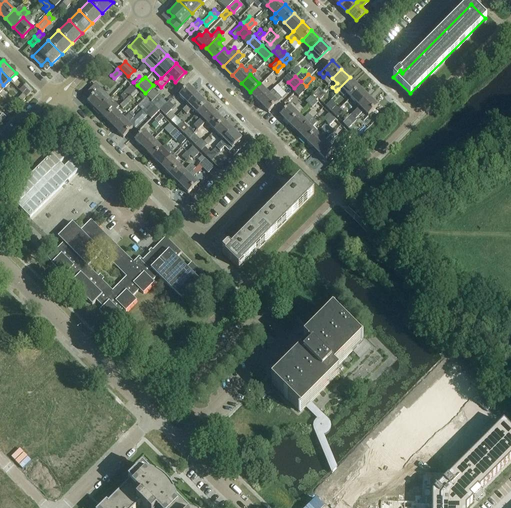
[(345,91),(349,95),(359,86),(350,77),(338,89),(342,94),(345,91)]
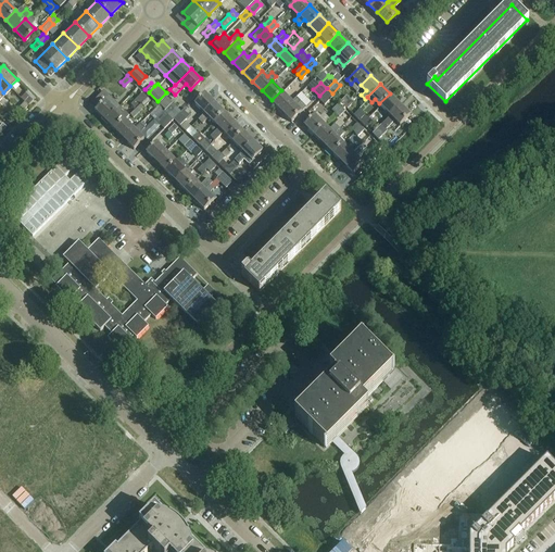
[(327,88),(319,96),(318,97),(324,102),(332,93),(327,88)]
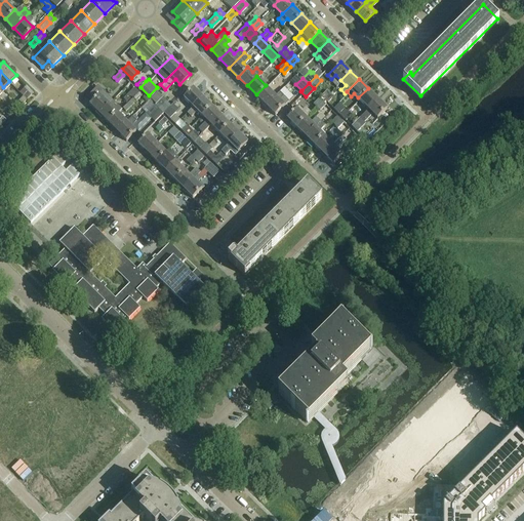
[(256,94),(265,104),(275,93),(266,85),(256,94)]
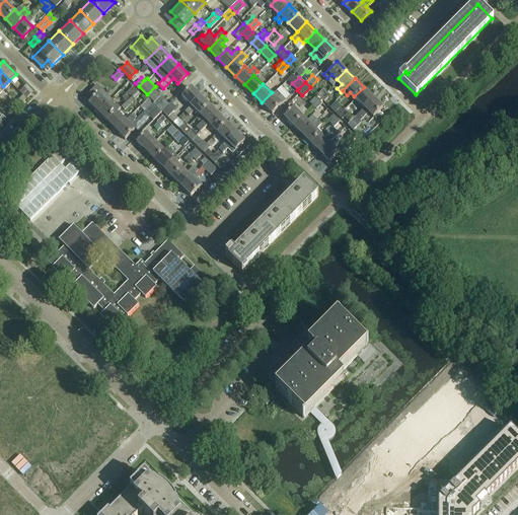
[(128,90),(131,94),(137,88),(133,85),(128,90)]
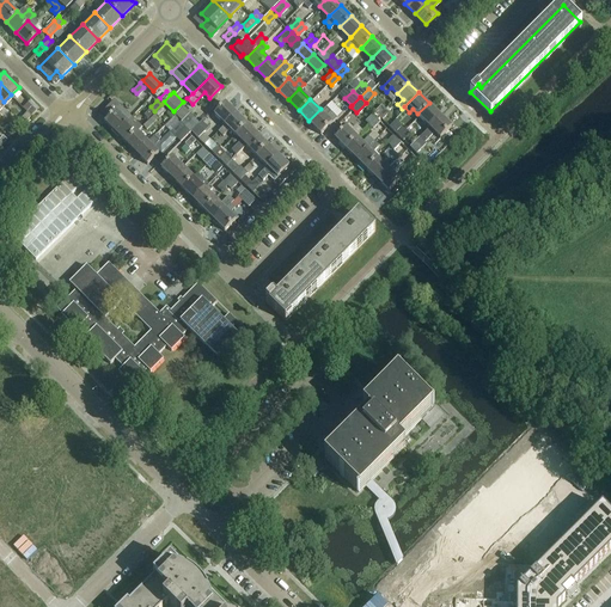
[(213,111),(224,122),(236,111),(225,100),(213,111)]
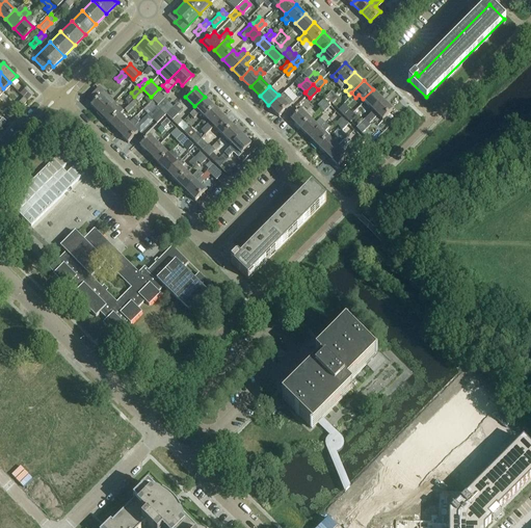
[(325,95),(328,98),(335,91),(330,88),(325,95)]
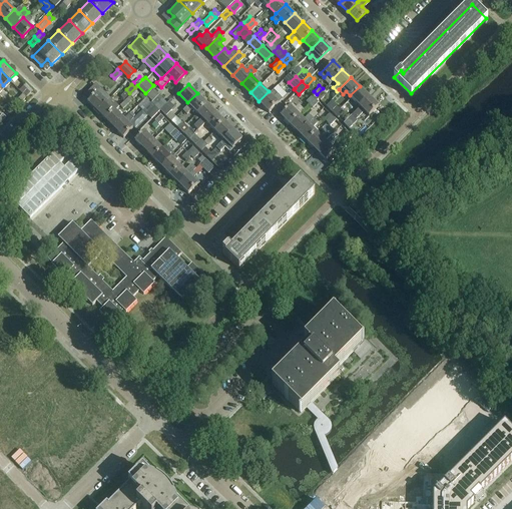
[(350,95),(359,104),(369,95),(360,86),(350,95)]
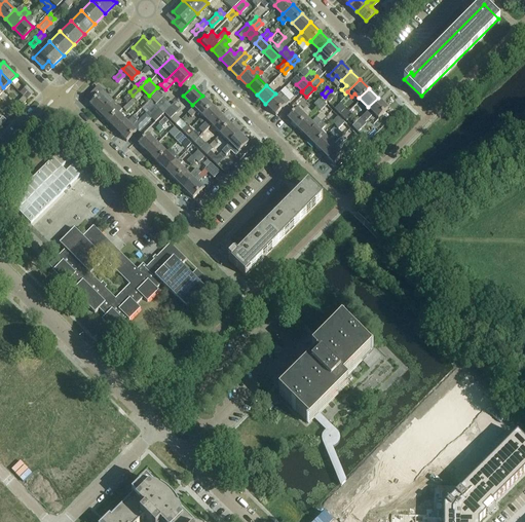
[(139,89),(133,96),(136,99),(142,92),(139,89)]
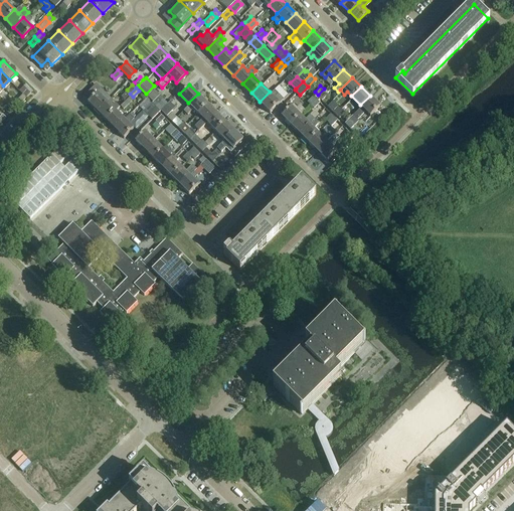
[(270,92),(260,102),(269,111),(283,97),(274,88),(270,92)]
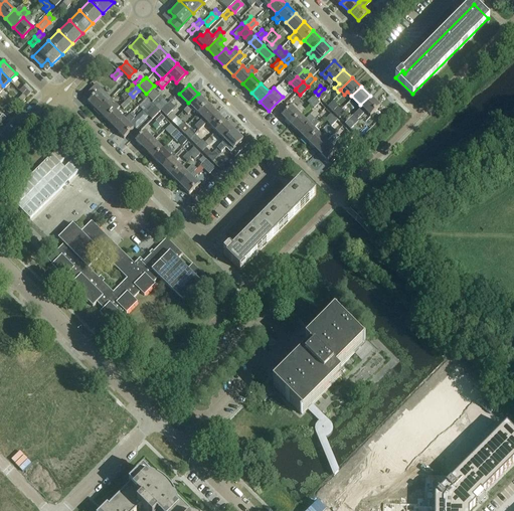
[(324,89),(318,95),(321,98),(327,93),(326,92),(324,89)]
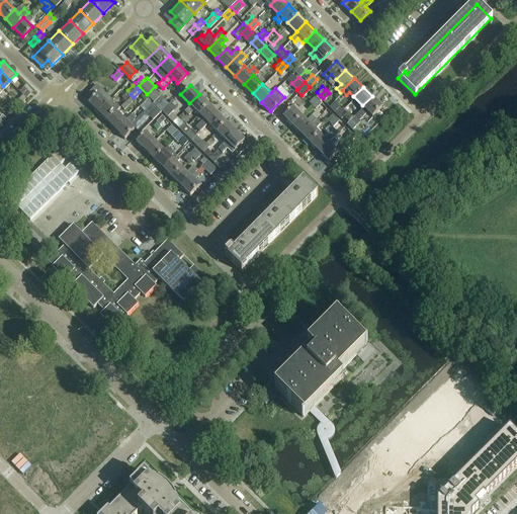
[(88,100),(97,109),(106,100),(97,91),(88,100)]
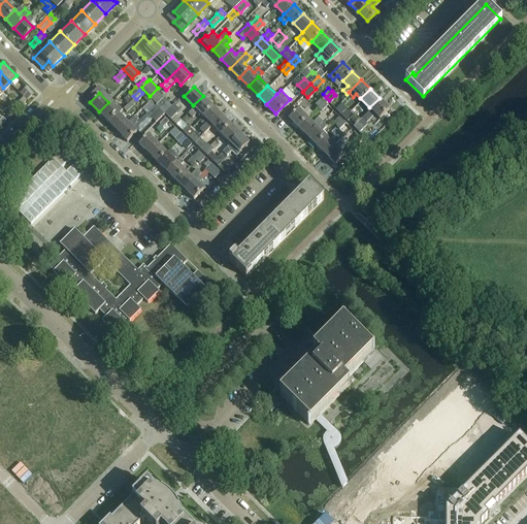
[(157,101),(155,103),(163,111),(171,103),(163,95),(157,101)]
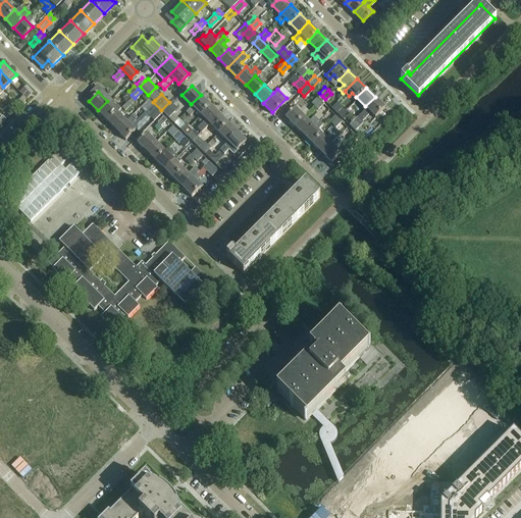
[(195,108),(200,113),(211,102),(205,96),(204,98),(201,95),(191,104),(186,110),(190,114),(195,108)]
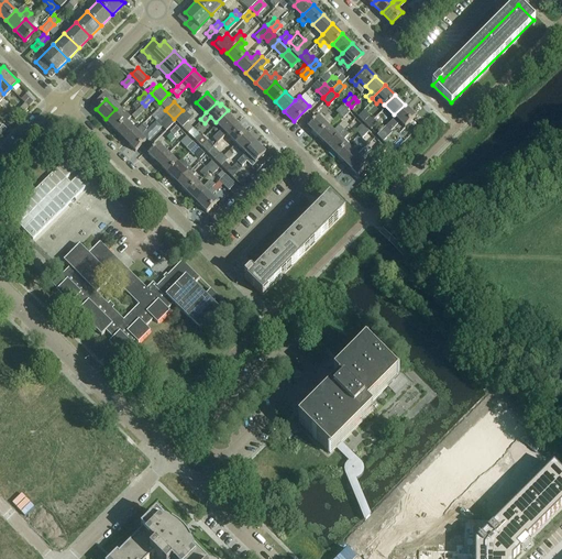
[(335,109),(339,112),(345,106),(341,102),(335,109)]
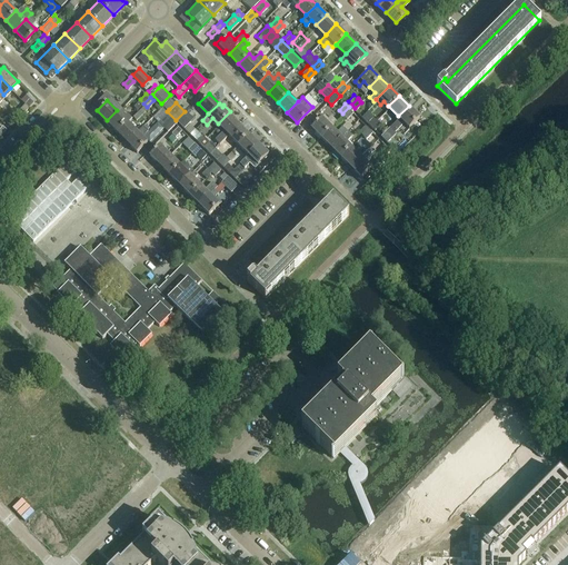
[(132,115),(136,118),(146,107),(142,105),(132,115)]
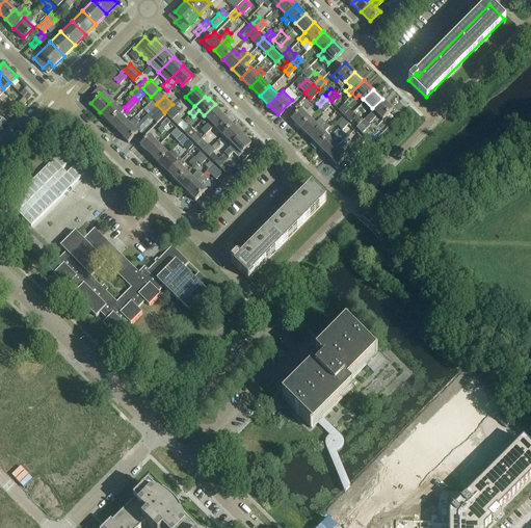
[(109,122),(118,112),(123,108),(113,99),(109,103),(100,112),(109,122)]
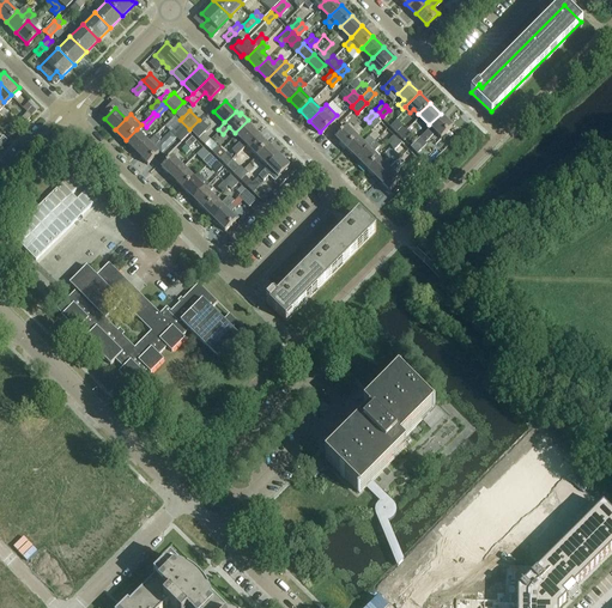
[(441,114),(429,125),(419,134),(424,140),(435,129),(440,135),(452,125),(441,114)]
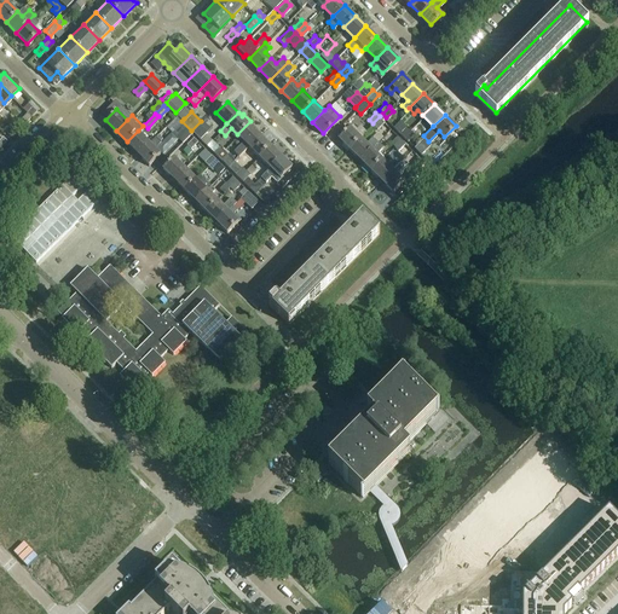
[(380,116),(373,123),(376,127),(383,120),(380,116)]
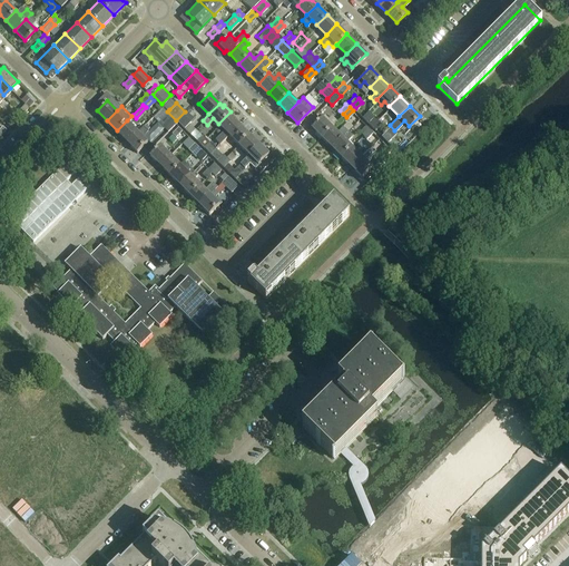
[(362,115),(371,125),(378,118),(369,108),(362,115)]
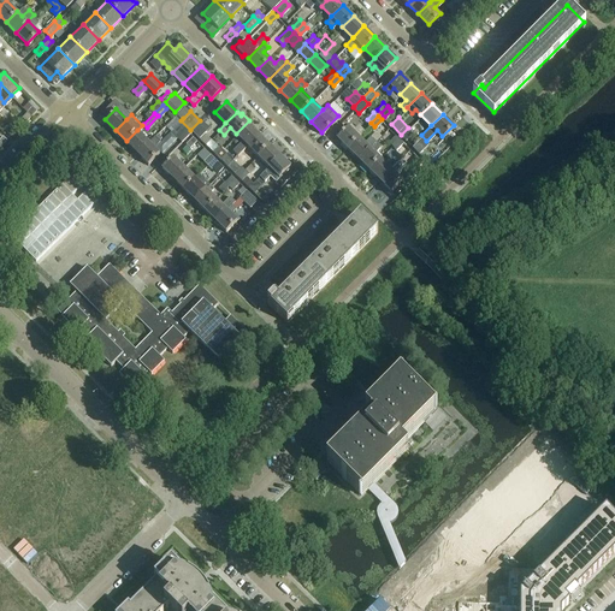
[(190,130),(181,120),(178,123),(171,130),(181,140),(190,130)]
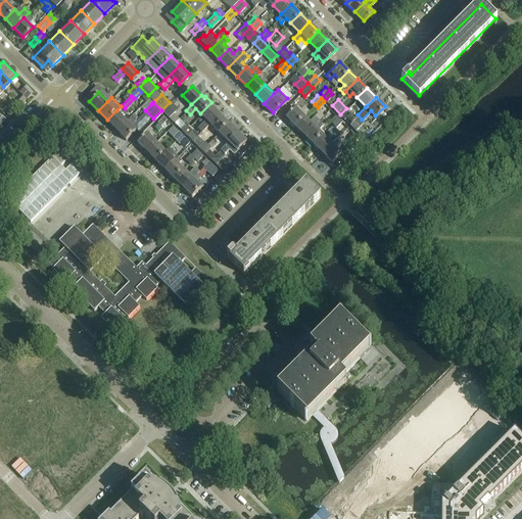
[(201,131),(209,123),(219,112),(216,109),(218,108),(211,102),(200,113),(205,118),(196,126),(201,131)]
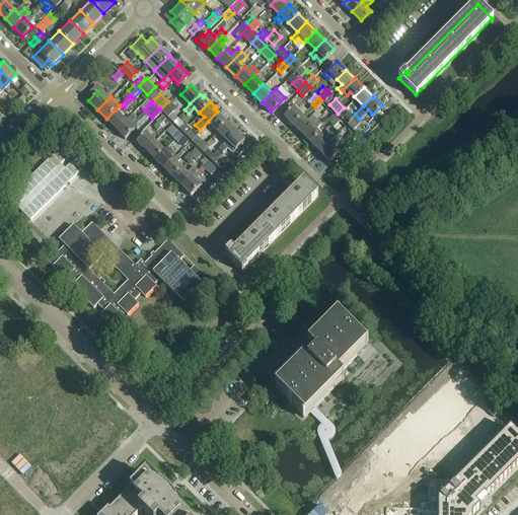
[(164,112),(167,115),(173,108),(169,105),(164,112)]
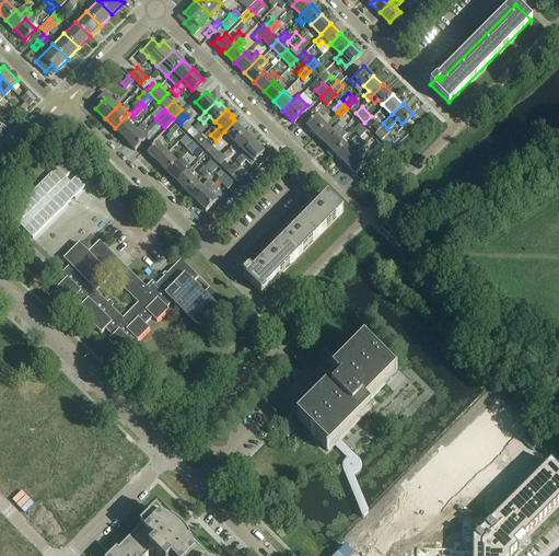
[(305,124),(315,134),(325,124),(315,114),(305,124)]
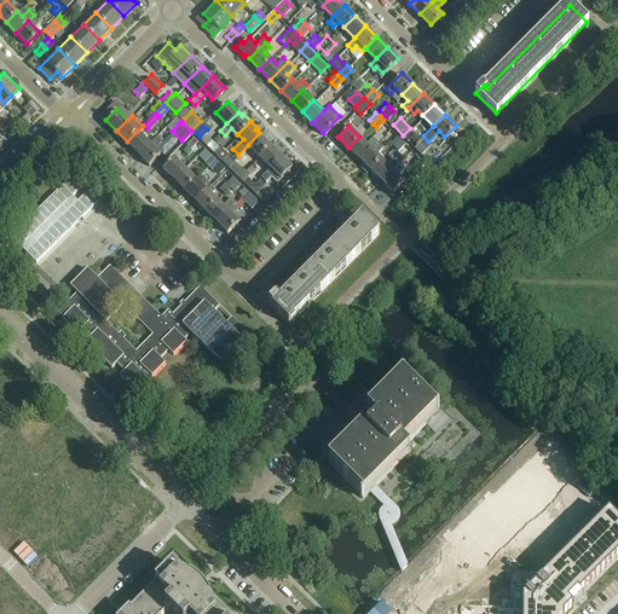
[(410,128),(403,135),(408,139),(414,132),(410,128)]
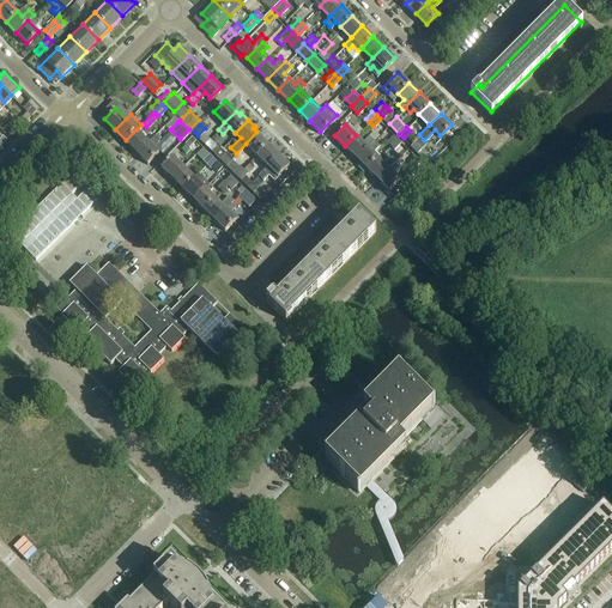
[(126,140),(135,151),(147,139),(137,129),(126,140)]
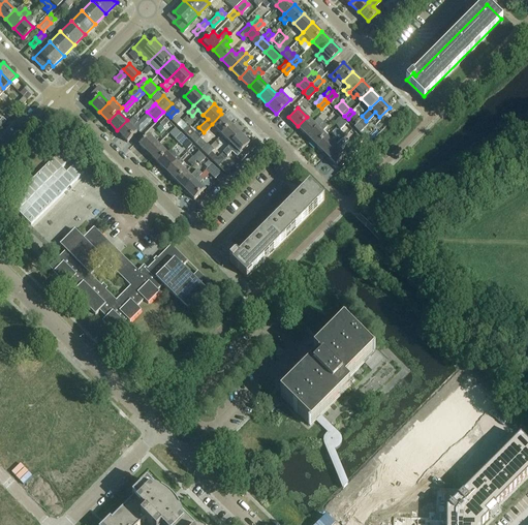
[(212,124),(221,132),(230,123),(221,114),(212,124)]
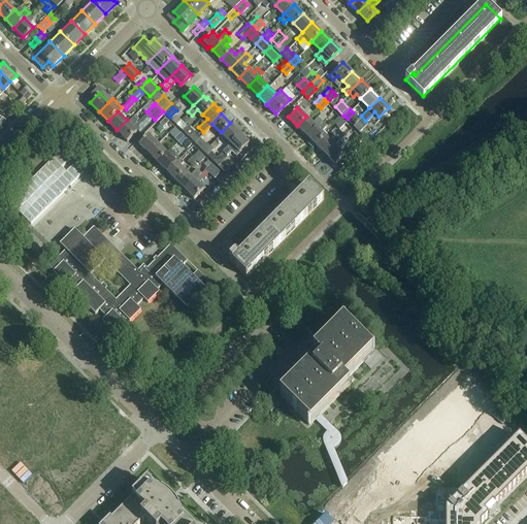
[(127,120),(117,130),(126,139),(136,130),(131,125),(137,119),(132,115),(127,120)]
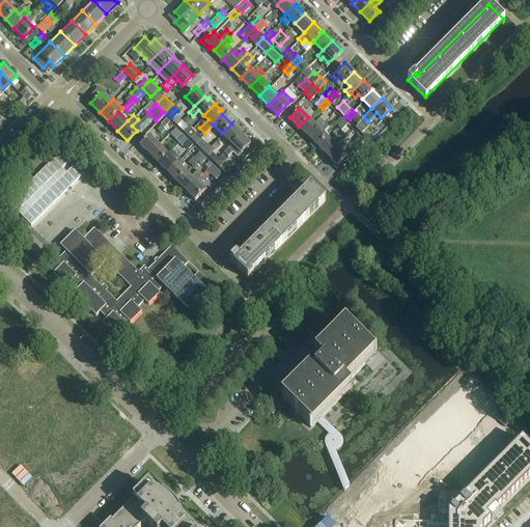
[(299,127),(308,136),(324,120),(319,115),(313,121),(308,117),(299,127)]
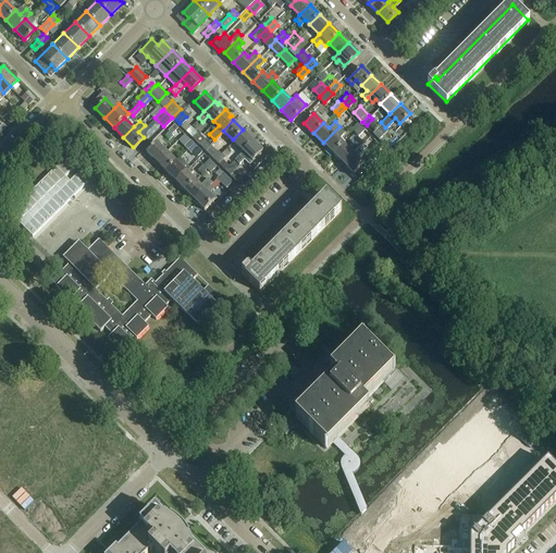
[(350,126),(354,130),(360,124),(357,121),(350,126)]
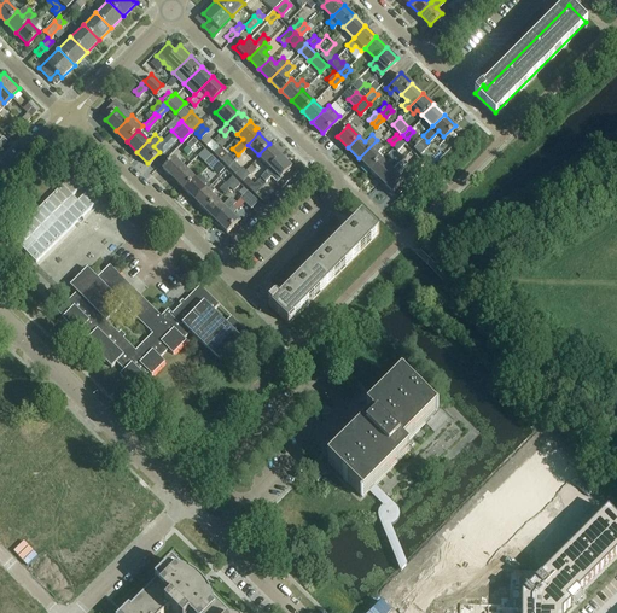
[(186,142),(190,146),(197,139),(193,135),(186,142)]
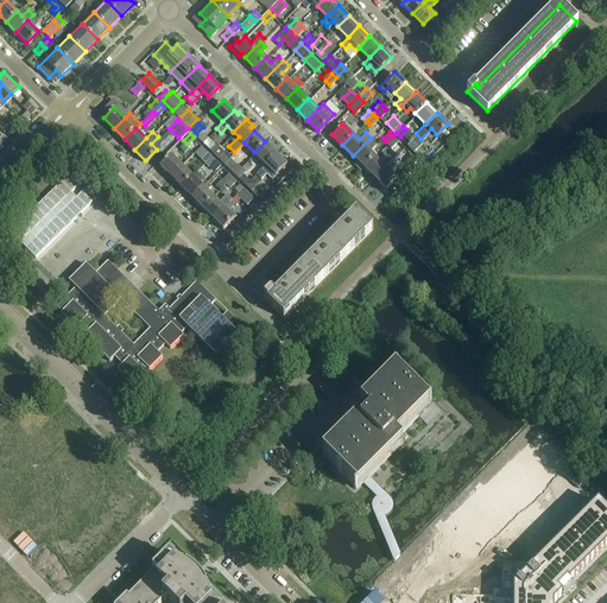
[(393,135),(386,141),(391,146),(397,139),(393,135)]
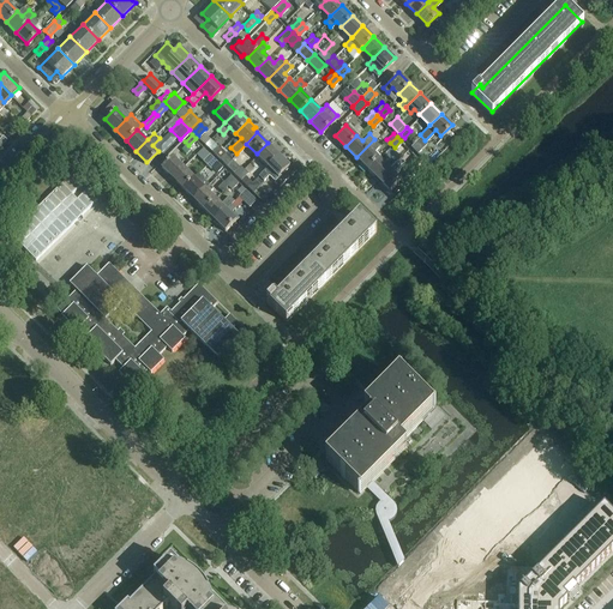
[(356,157),(367,167),(378,156),(373,151),(379,144),(374,139),(356,157)]
